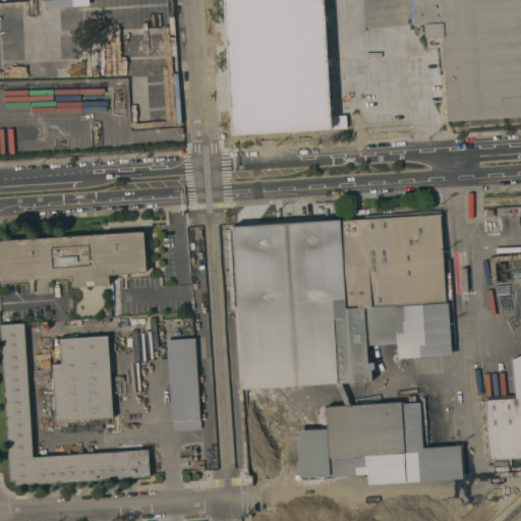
[(520,0),(520,116),(446,121),(441,38),(423,39),(422,24),(412,25),(412,24),(410,24),(408,0),(520,0)]
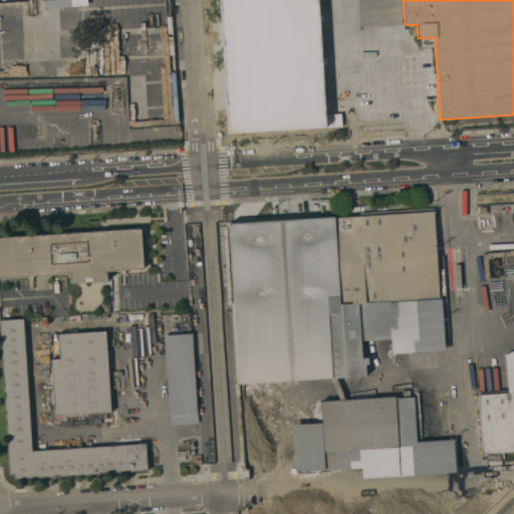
[(513,209),(501,210),(502,211),(489,212),(489,207),(501,207),(501,204),(513,203),(513,209)]
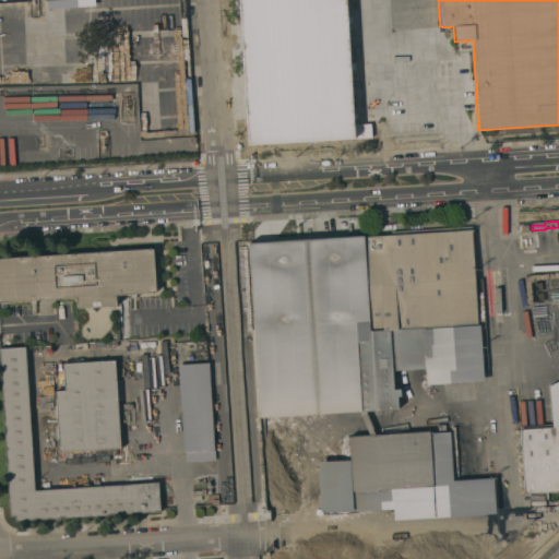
[(472,229),(482,381),(425,384),(424,369),(392,370),(393,390),(401,389),(401,395),(397,396),(399,409),(259,418),(248,244),(472,229)]
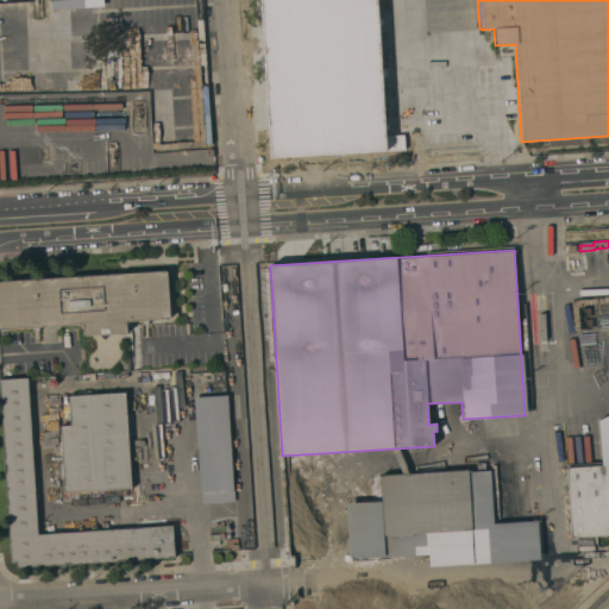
[(149,320),(149,324),(148,325),(144,325),(142,324),(142,320),(126,321),(127,332),(126,333),(86,337),(83,334),(83,324),(39,327),(39,330),(38,332),(35,332),(32,331),(32,327),(0,328),(0,281),(165,271),(168,272),(170,318),(169,319),(149,320)]
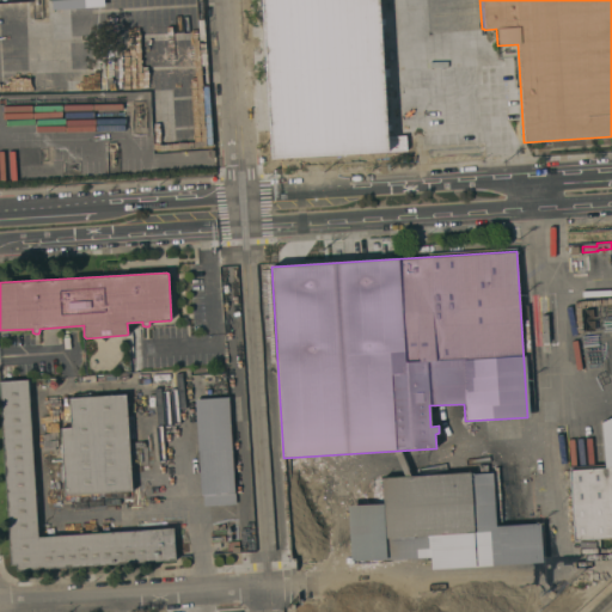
[(611,292),(571,294),(577,379),(611,377),(611,292)]
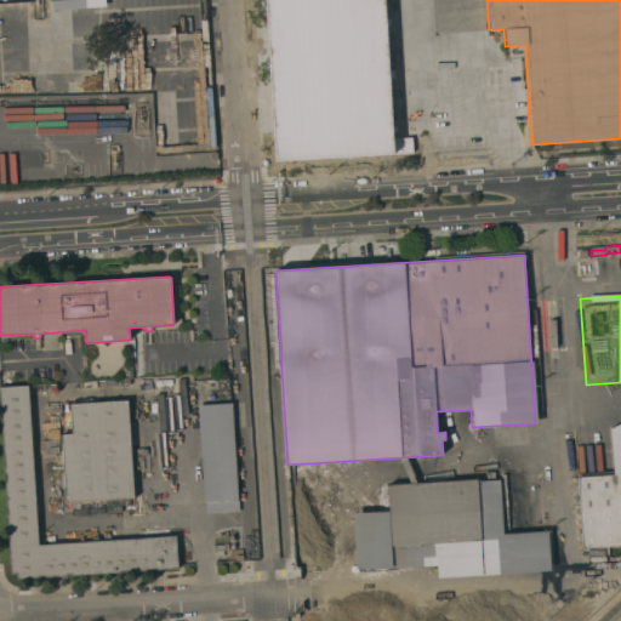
[(0,405),(0,386),(29,385),(39,545),(176,535),(178,569),(17,579),(17,574),(11,574),(0,405)]
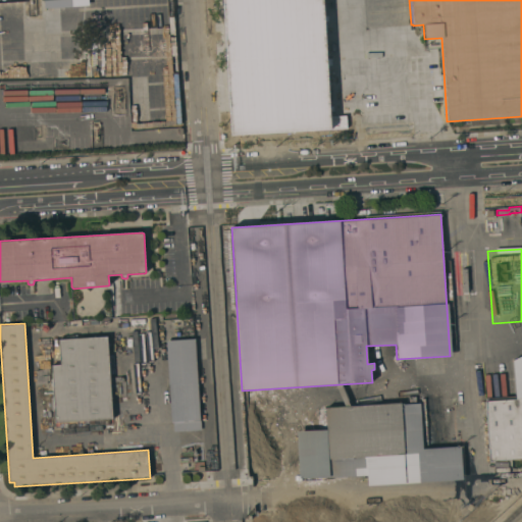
[(113,419),(55,422),(52,365),(60,364),(59,340),(108,336),(113,419)]
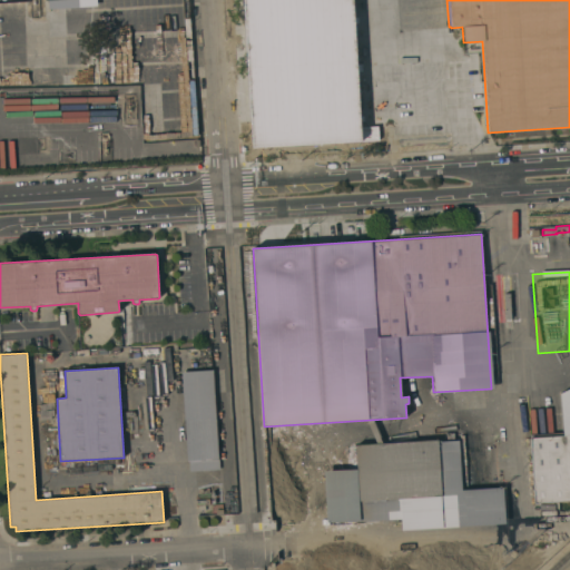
[(145,367),(125,369),(127,432),(147,431),(145,367)]
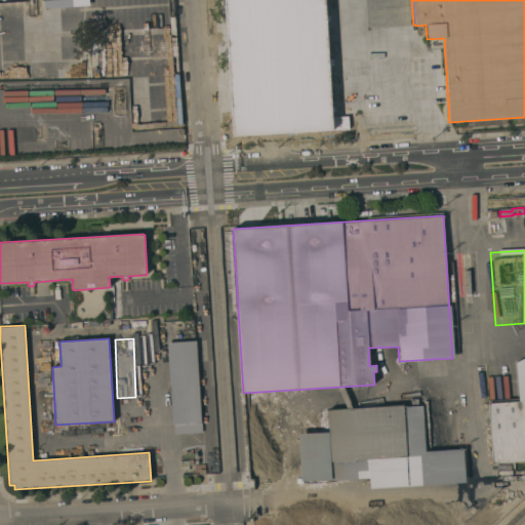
[(196,341),(166,342),(171,425),(173,425),(174,434),(201,432),(196,341)]
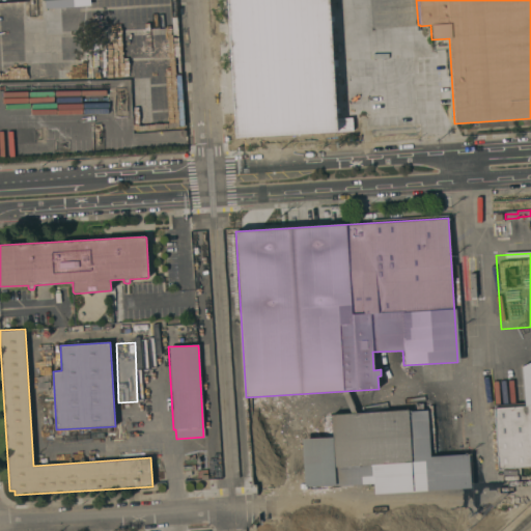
[(530,467),(498,469),(494,409),(530,406),(530,467)]
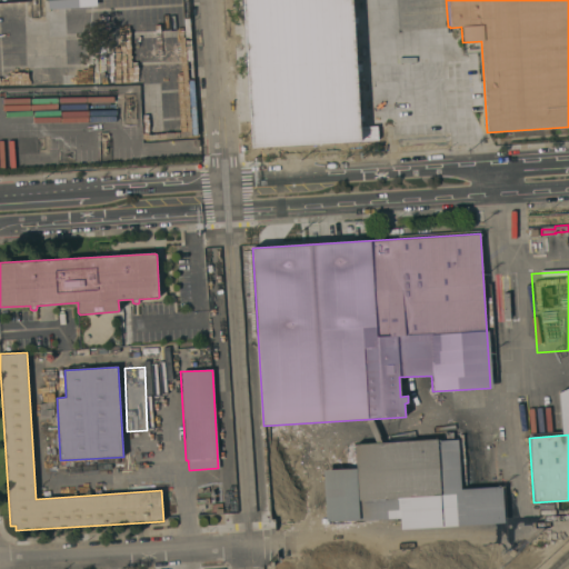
[(327,525),(323,470),(357,469),(355,445),(437,439),(440,491),(502,487),(505,522),(400,529),(399,517),(369,518),(368,500),(359,500),(360,522),(327,525)]
